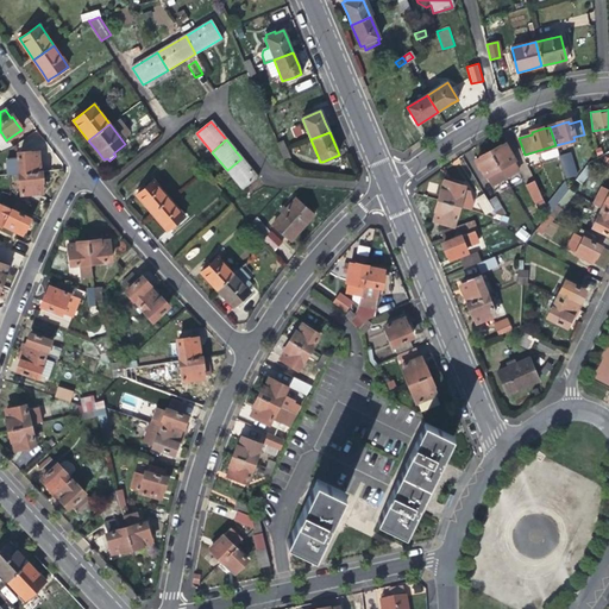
[(502,148),(491,154),(506,179),(520,171),(506,145),(502,148)]
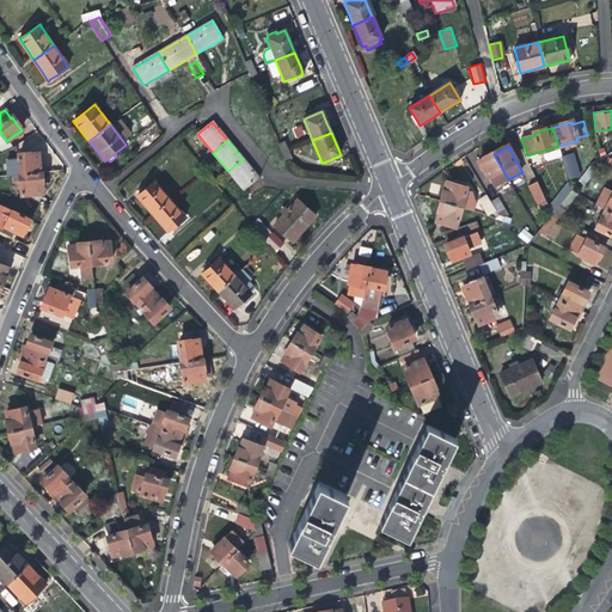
[(18,155),(19,176),(40,173),(38,163),(38,153),(18,155)]
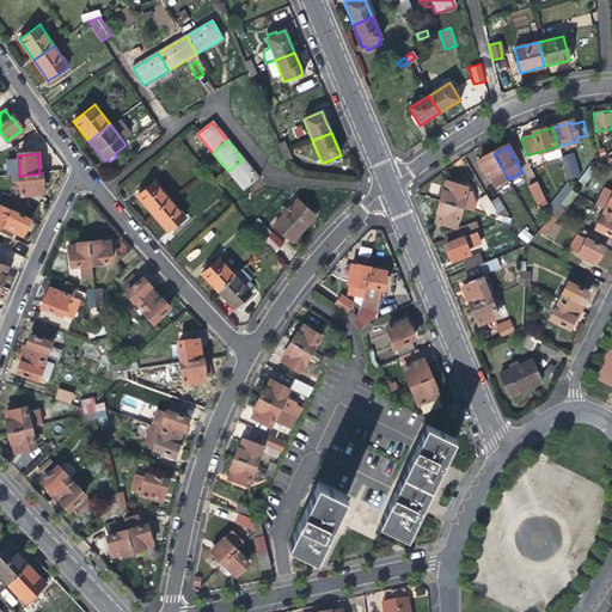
[(562,155),(568,179),(581,176),(575,153),(562,155)]
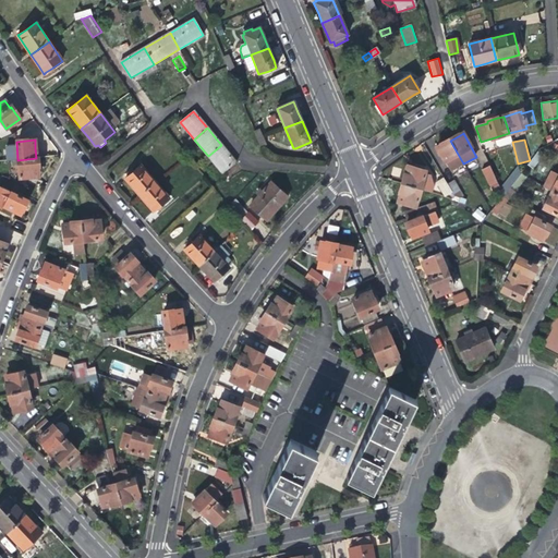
[(463,164),(450,141),(440,145),(436,147),(444,161),(446,161),(451,170),(463,164)]
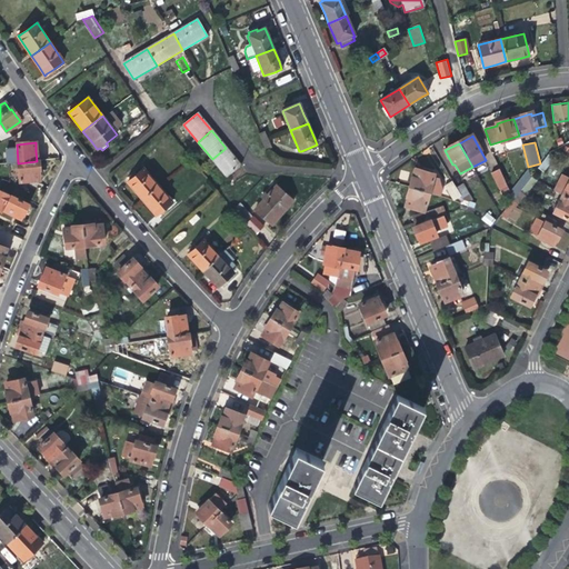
[(226,148),(212,159),(227,177),(240,166),(226,148)]
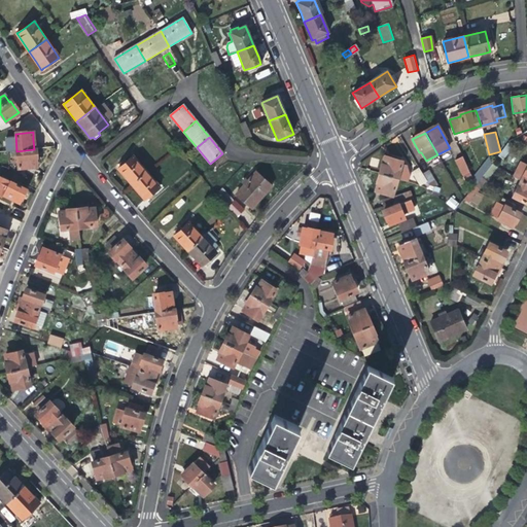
[(459,150),(458,148),(454,140),(448,143),(450,148),(453,153),(459,150)]
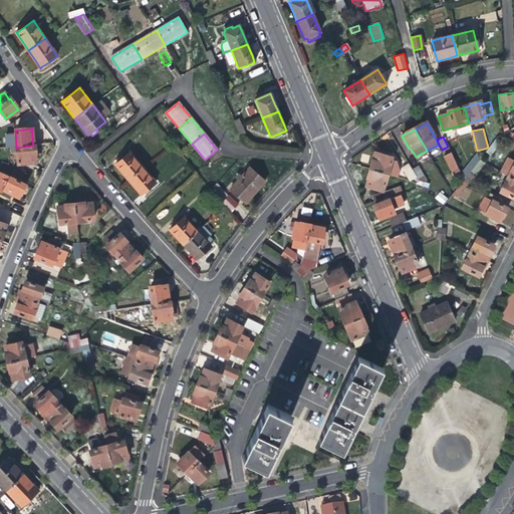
[(501,145),(495,140),(488,149),(487,150),(494,155),(501,145)]
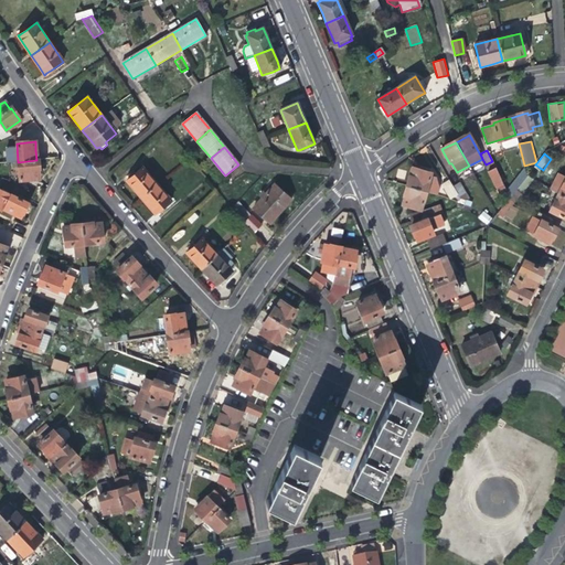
[(38,179),(36,160),(18,162),(20,180),(38,179)]
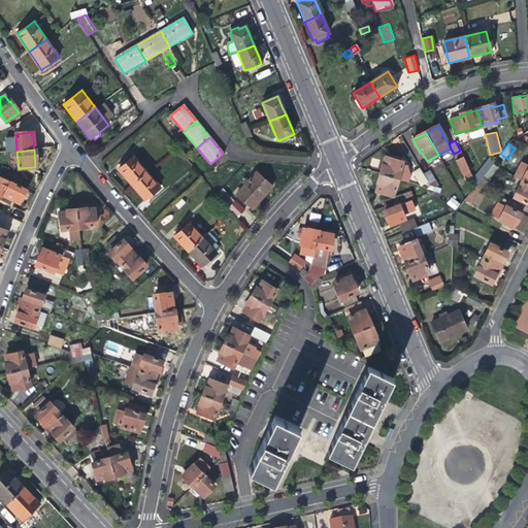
[(125,175),(132,184),(146,171),(133,157),(126,163),(124,161),(119,165),(121,167),(119,169),(125,175)]
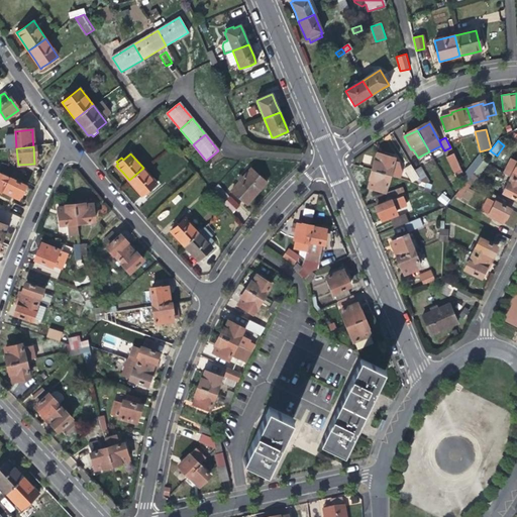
[(376,163),(374,172),(390,176),(399,179),(401,172),(399,163),(394,162),(395,159),(378,154),(376,163)]
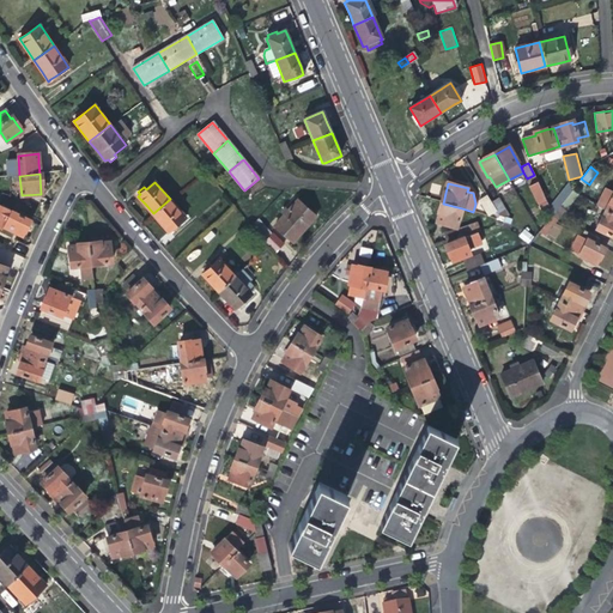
[(563,214),(578,193),(566,184),(551,205),(563,214)]
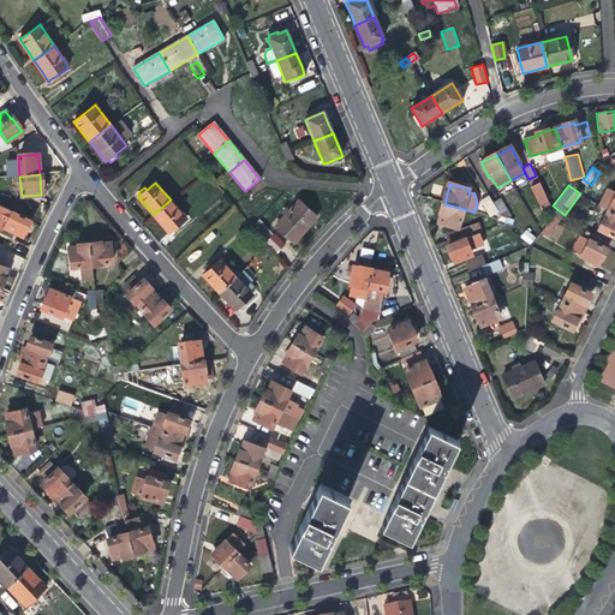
[(599,207),(609,212),(614,214),(614,195),(608,191),(599,207)]
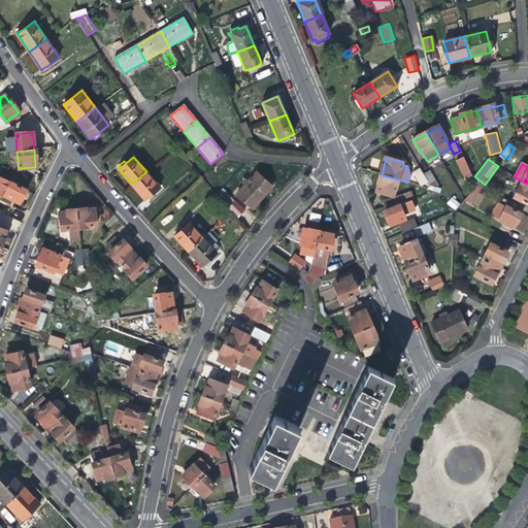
[(419,170),(413,173),(421,187),(427,183),(419,170)]
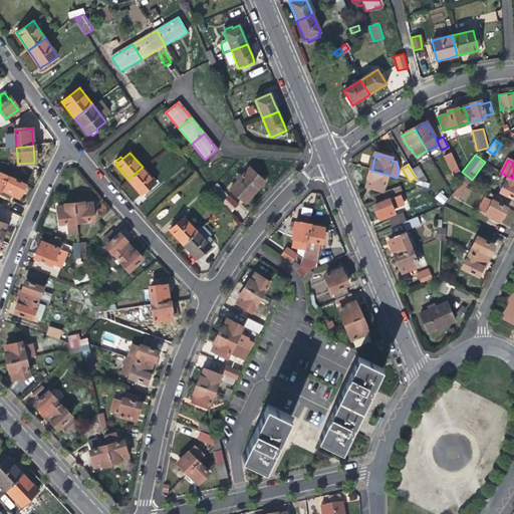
[(412,170),(418,181),(423,183),(422,187),(427,188),(428,185),(427,184),(427,181),(418,166),(412,170)]
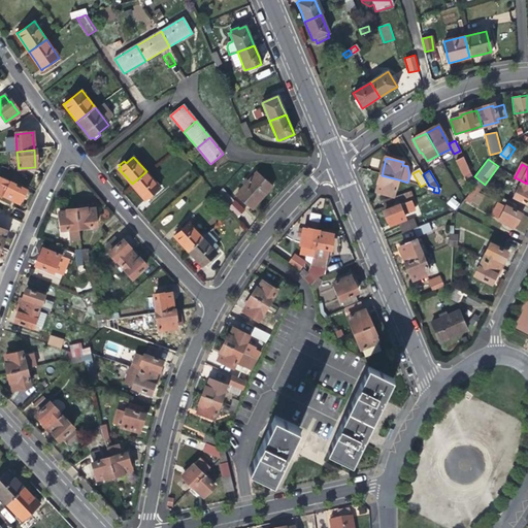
[(145,199),(147,198),(153,194),(160,187),(146,171),(132,184),(139,192),(145,199)]
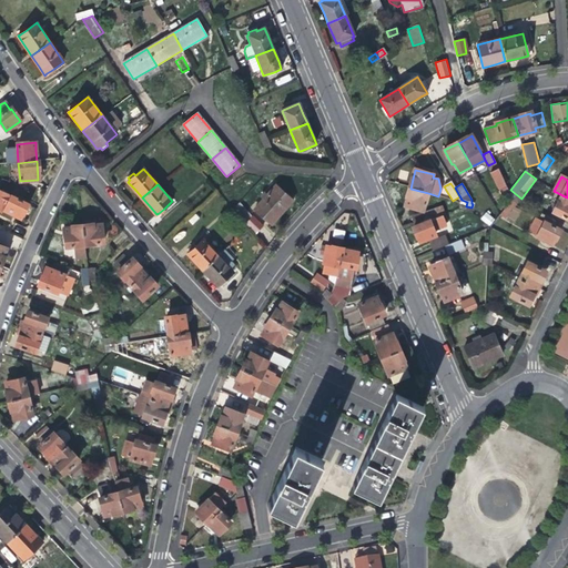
[(253,210),(270,224),(282,212),(293,200),(276,185),(253,210)]
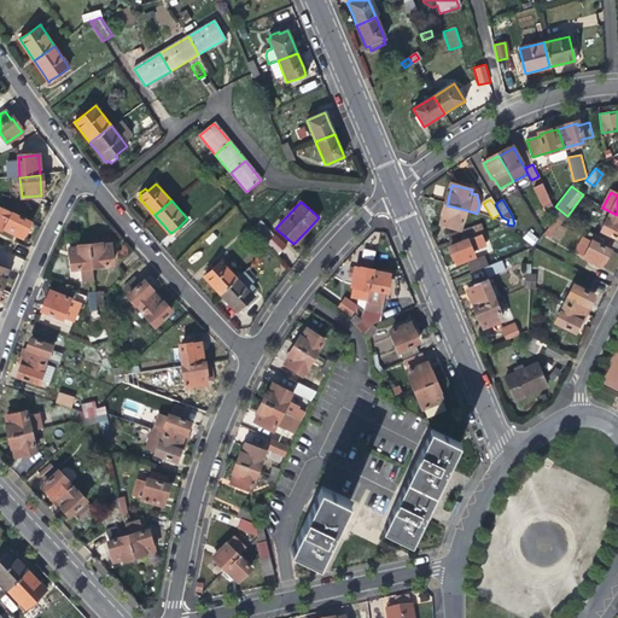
[(549,219),(553,222),(557,217),(552,215),(554,211),(551,203),(543,207),(549,216),(549,219)]
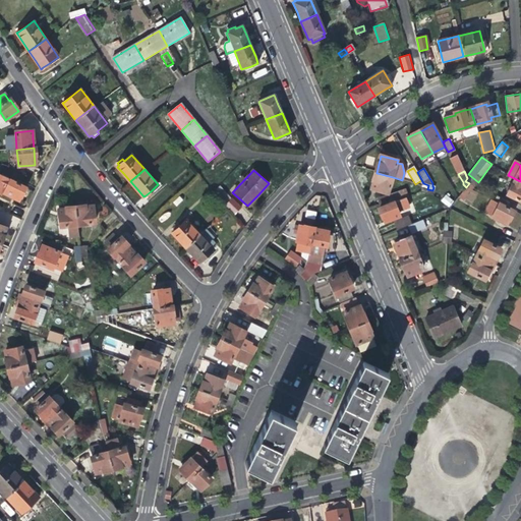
[(388,193),(393,177),(377,173),(373,181),(371,188),(388,193)]
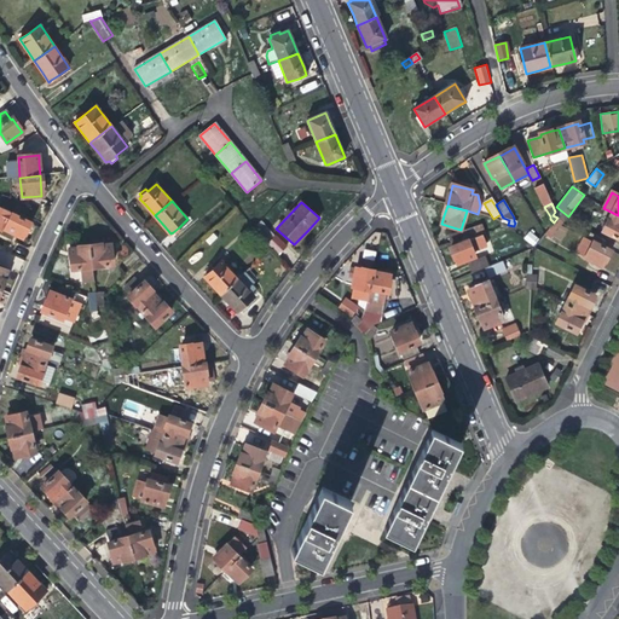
[(29,223),(0,207),(0,232),(5,224),(9,225),(6,230),(22,238),(29,223)]
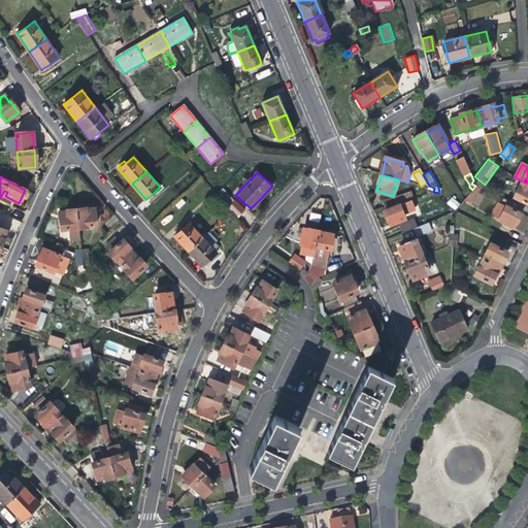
[(527,184),(523,182),(515,197),(527,203),(527,184)]
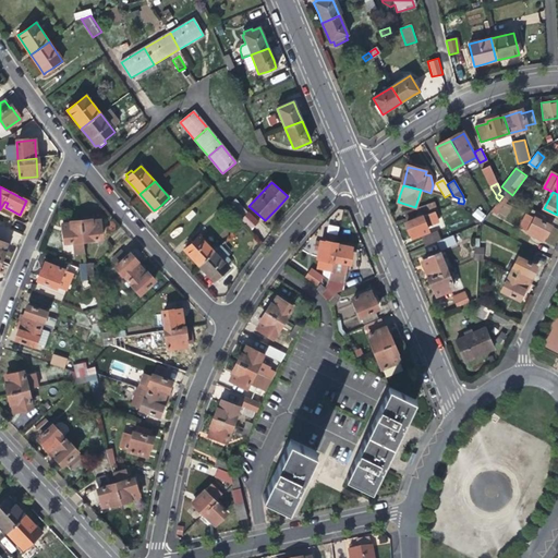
[(505,204),(508,201),(502,196),(499,201),(496,205),(500,207),(504,204),(505,204)]
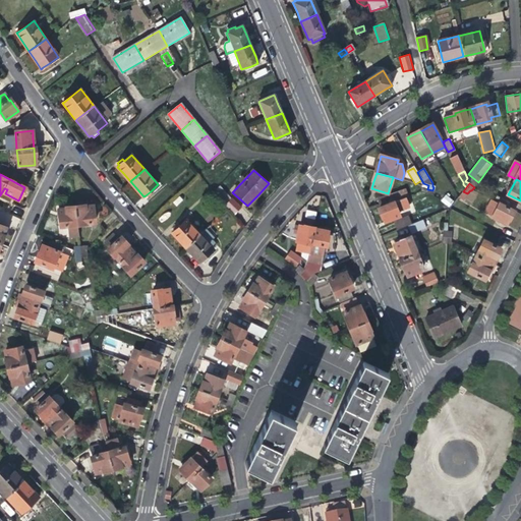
[(379,207),(407,196),(405,189),(375,198),(379,207)]
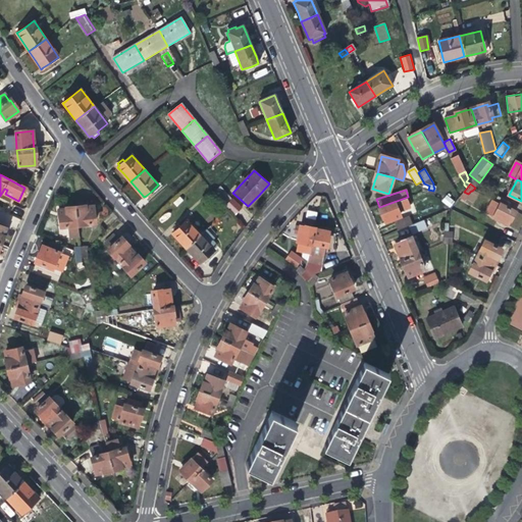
[(447,194),(441,201),(450,208),(455,201),(447,194)]
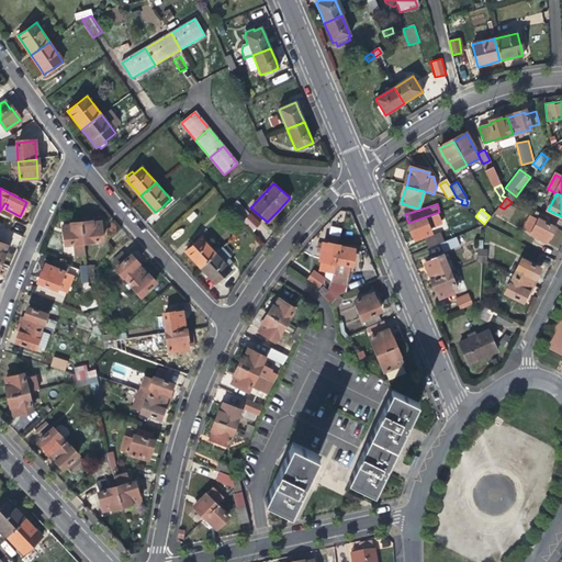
[(243,221),(253,231),(260,223),(249,213),(243,221)]
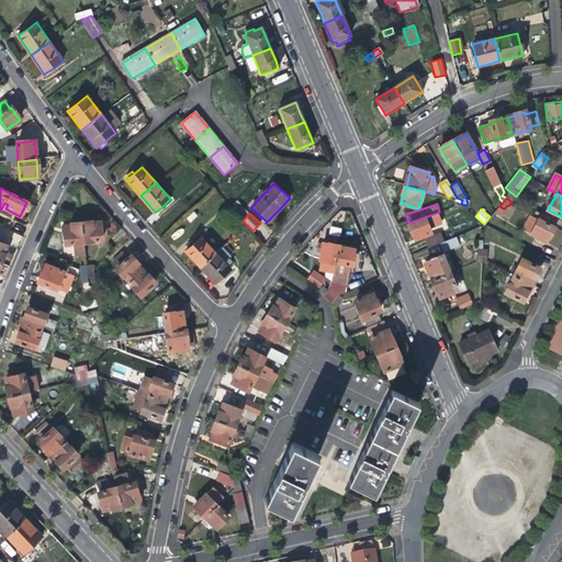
[(437,213),(409,224),(414,234),(416,240),(430,234),(429,228),(441,224),(437,213)]
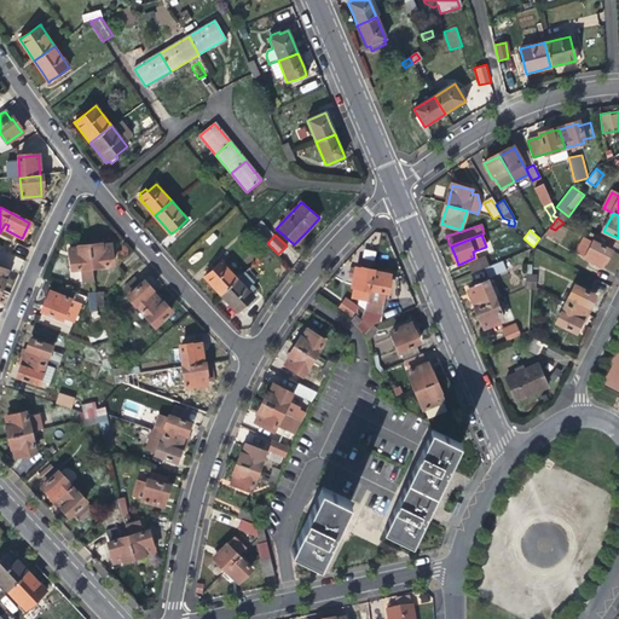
[(609,249),(594,242),(584,237),(577,253),(591,261),(590,264),(600,268),(605,259),(609,249)]
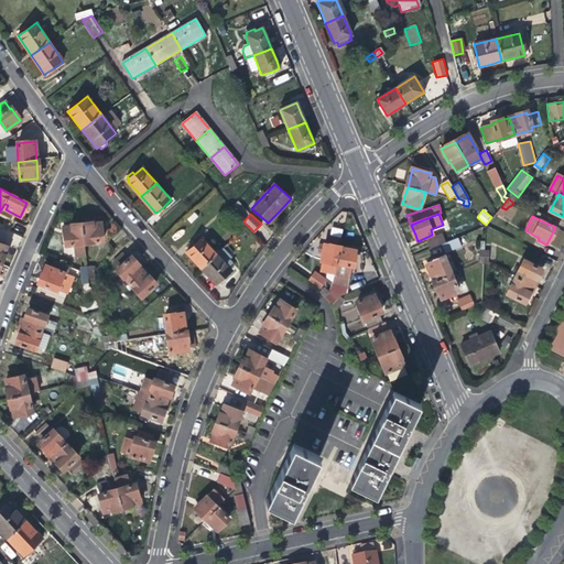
[(95,224),(82,225),(84,243),(102,241),(100,223),(95,224)]
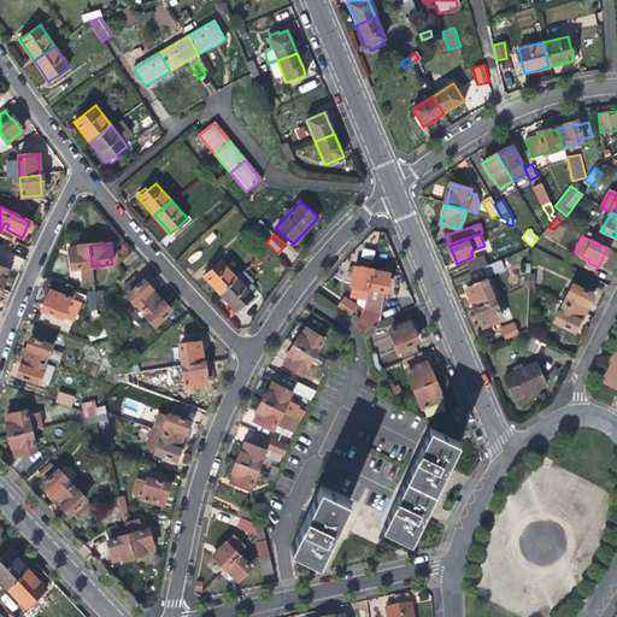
[(71,256),(72,269),(81,268),(82,282),(93,281),(92,266),(89,246),(70,248),(71,256)]
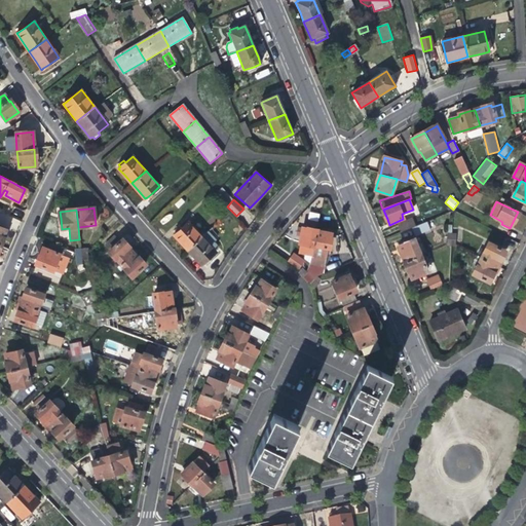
[(309,212),(307,218),(317,221),(320,215),(309,212)]
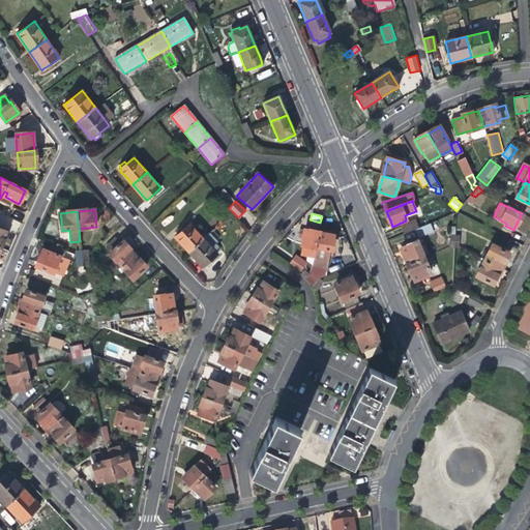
[(415,230),(418,229),(415,221),(401,227),(404,234),(415,230)]
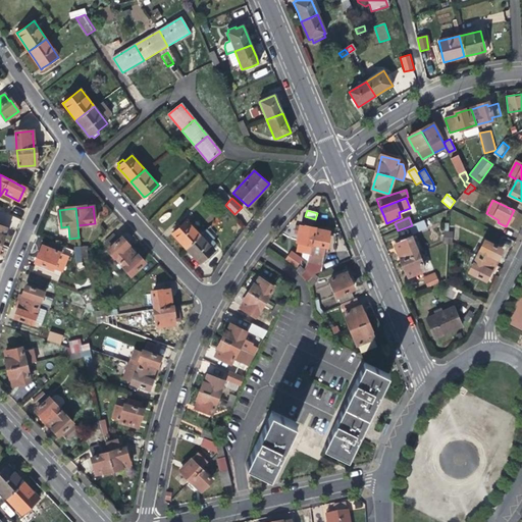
[(179,241),(186,248),(200,235),(187,220),(179,227),(173,232),(173,233),(179,241)]
